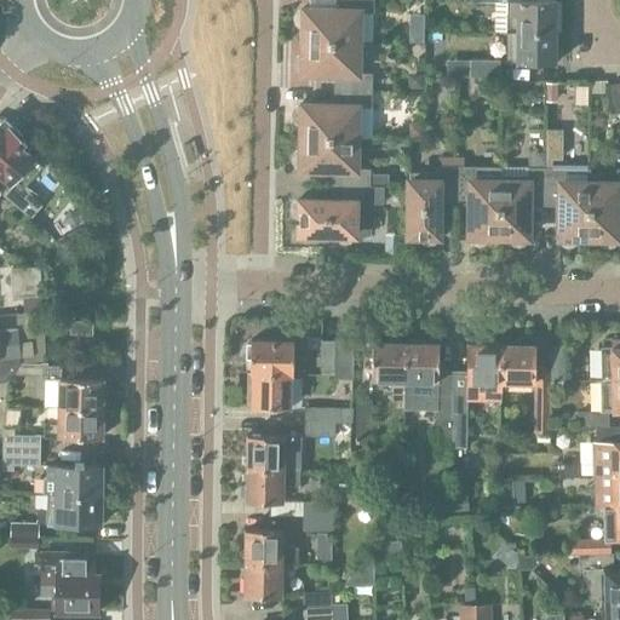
[(303,27),(303,41),(359,41),(359,12),(373,12),(373,0),(340,0),(340,10),(304,10),(299,10),(296,13),(294,18),(296,23),(299,26),(303,27)]
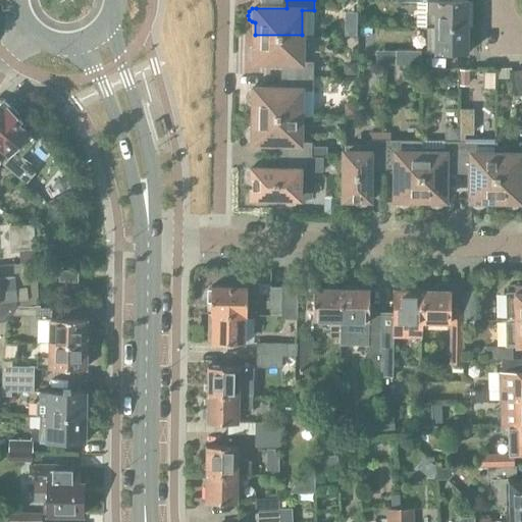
[(467,0),(425,0),(426,11),(426,25),(467,27),(467,0)]
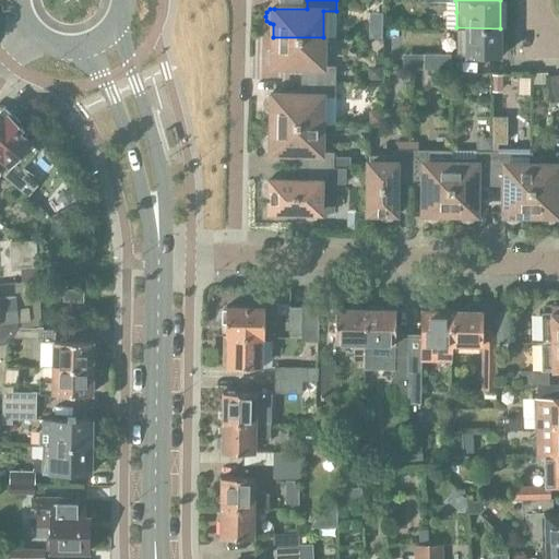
[(367,22),(367,38),(382,38),(382,22),(367,22)]
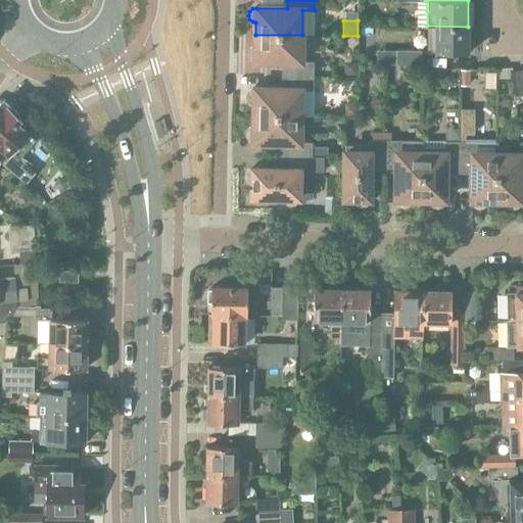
[(468,27),(427,26),(426,40),(426,52),(468,53),(468,27)]
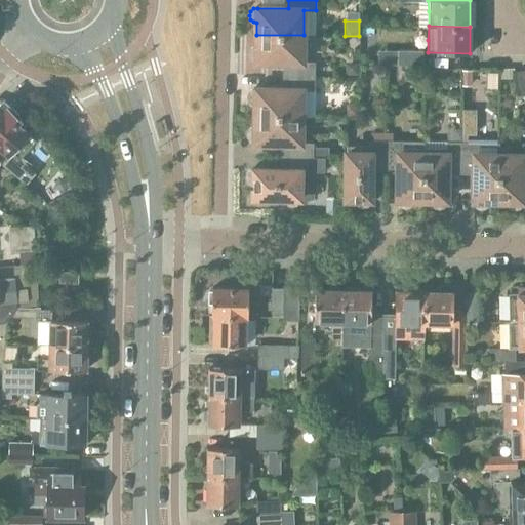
[(260,62),(287,63),(287,76),(315,76),(315,62),(303,62),(304,35),(256,35),(256,46),(252,47),(249,49),(248,53),(249,57),(252,61),(255,62),(260,62)]
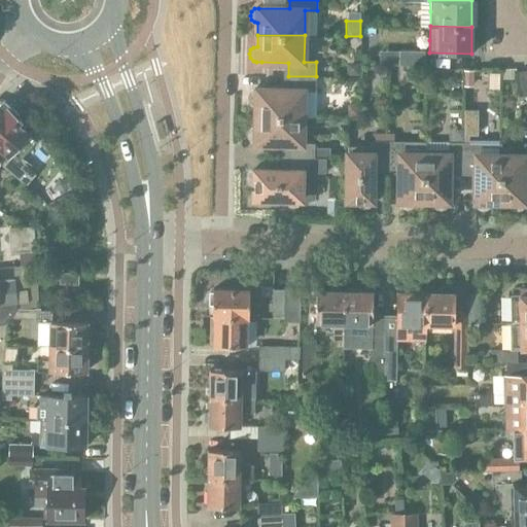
[(424,50),(398,50),(398,65),(423,65),(424,50)]
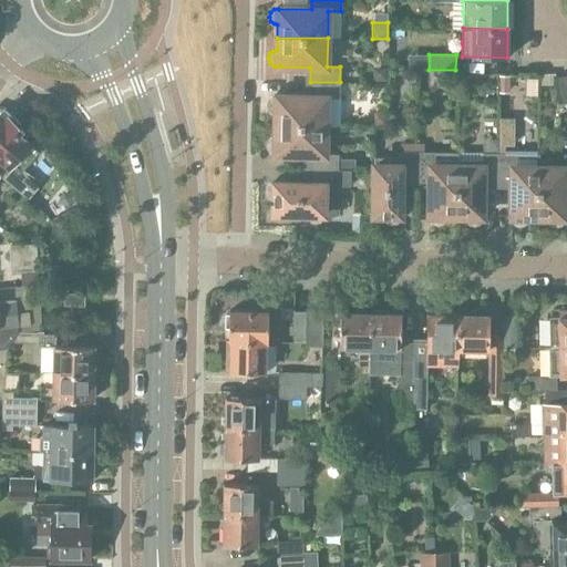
[(372,83),(388,84),(388,68),(372,68),(372,83)]
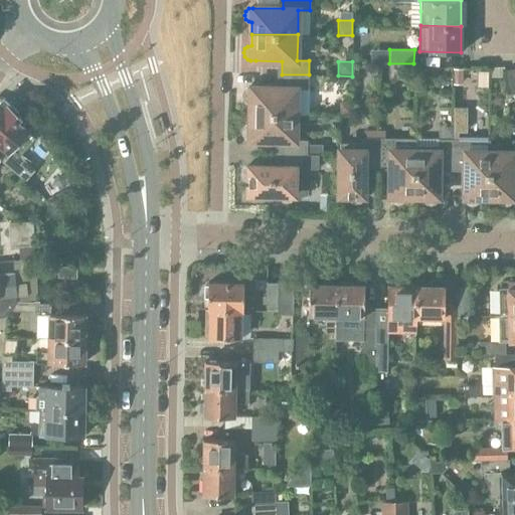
[(514,67),(503,69),(506,94),(514,92),(514,67)]
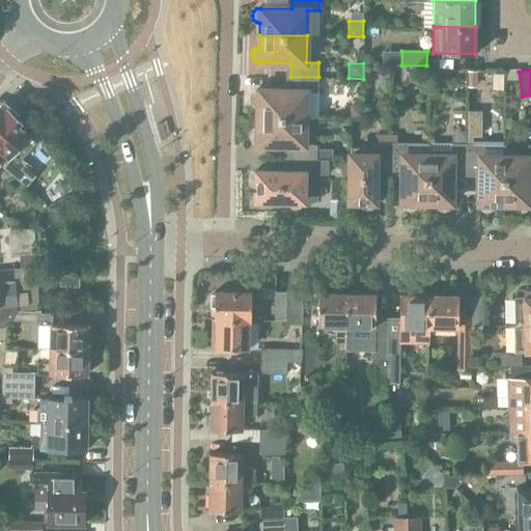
[(477,86),(477,71),(467,71),(467,86),(477,86)]
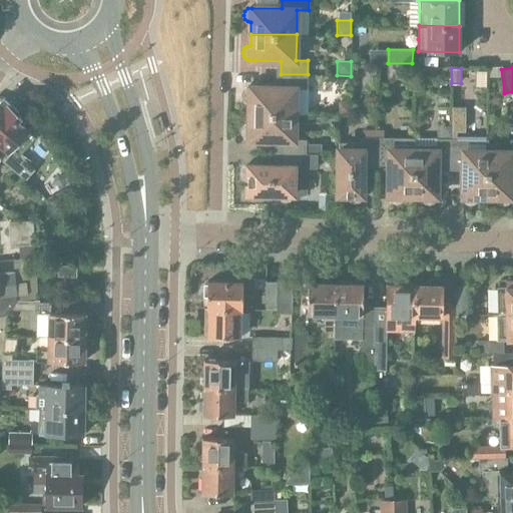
[(428,70),(416,69),(416,81),(428,81),(428,70)]
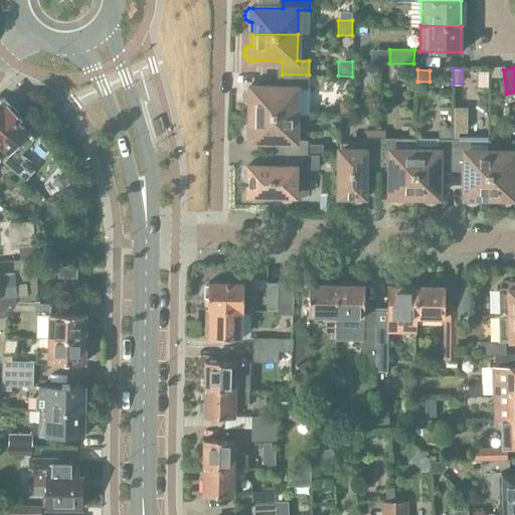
[(309,74),(282,74),(281,88),(250,87),(246,88),(243,91),(242,95),(243,98),(246,101),(250,102),(249,113),(296,114),(296,89),(308,89),(309,74)]
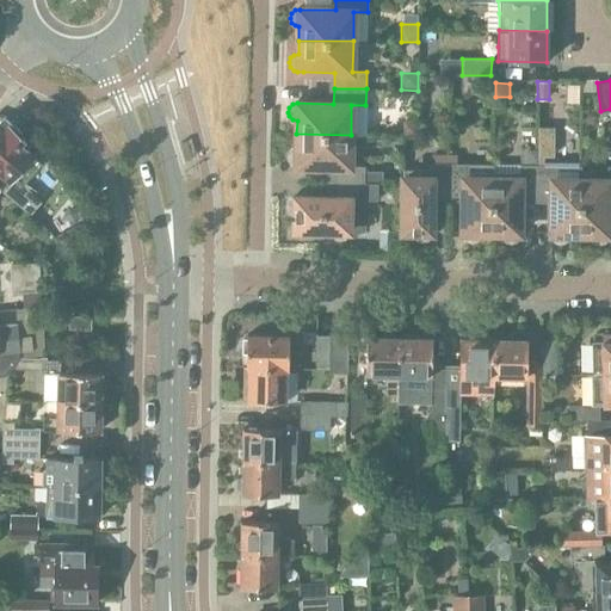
[(20,134),(22,133),(4,116),(0,119),(0,170),(10,179),(1,190),(30,215),(42,202),(12,177),(32,154),(25,146),(29,142),(20,134)]
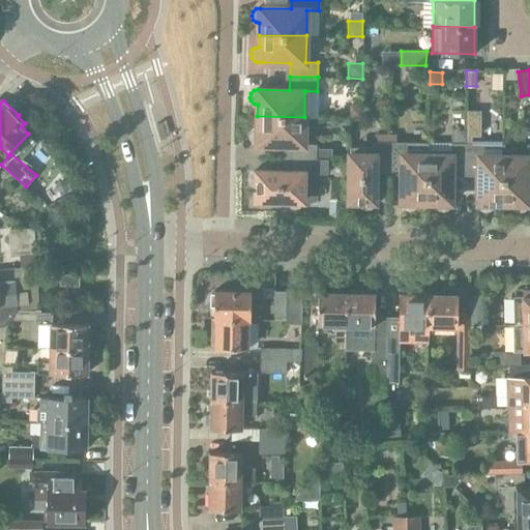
[(360,107),(349,107),(349,117),(360,117),(360,107)]
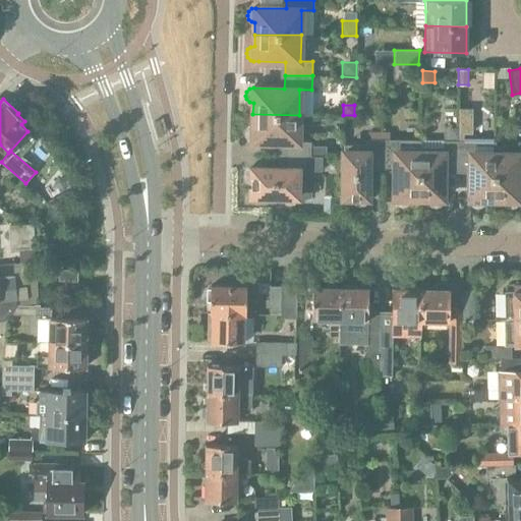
[(246,129),(245,133),(245,137),(248,139),(252,141),(256,141),(283,141),(283,155),(322,156),(325,156),(326,146),(310,146),(310,141),(298,140),(299,115),(252,114),(252,126),(248,127),(246,129)]
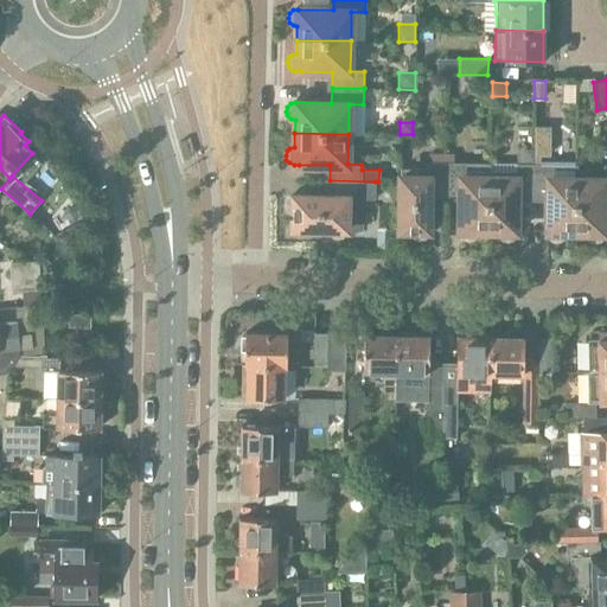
[(428,168),(400,168),(400,230),(410,230),(411,234),(415,237),(420,238),(423,237),(427,235),(428,230),(428,225),(429,195),(445,195),(445,153),(432,153),(432,161),(428,161),(428,168)]
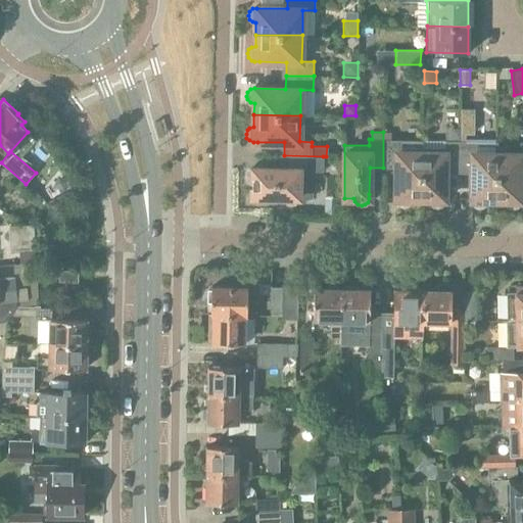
[(412,199),(420,199),(421,140),(391,140),(391,132),(383,132),(383,168),(396,168),(395,194),(396,194),(396,198),(397,202),(399,205),(403,206),(408,205),(410,202),(412,199)]
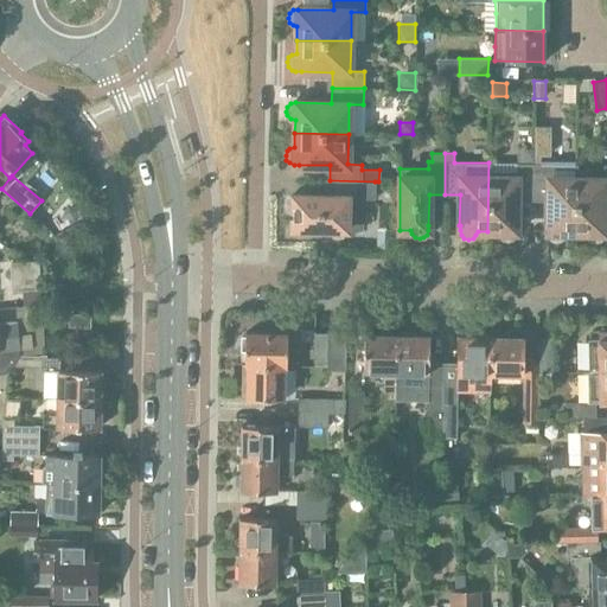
[(489,163),(487,231),(498,231),(499,236),(503,238),(508,240),(511,240),(515,236),(516,231),(516,227),(517,196),(532,196),(532,164),(489,163)]
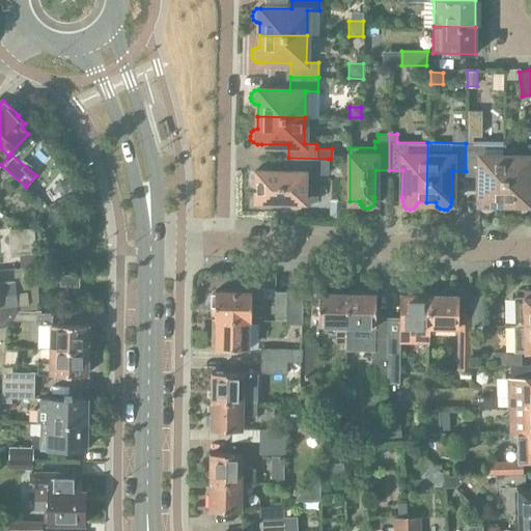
[(504,156),(505,156),(505,143),(466,143),(466,171),(479,171),(478,198),(479,198),(478,202),(480,206),(482,210),(486,211),(491,210),(493,207),(494,203),(503,203),(504,156)]
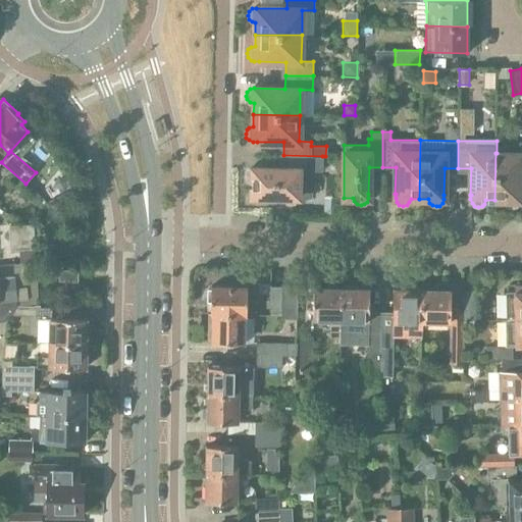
[(521,168),(521,141),(519,142),(519,154),(497,153),(496,153),(494,200),(504,200),(505,204),(508,207),(512,208),(515,207),(518,204),(519,200),(519,196),(520,169),(521,168)]
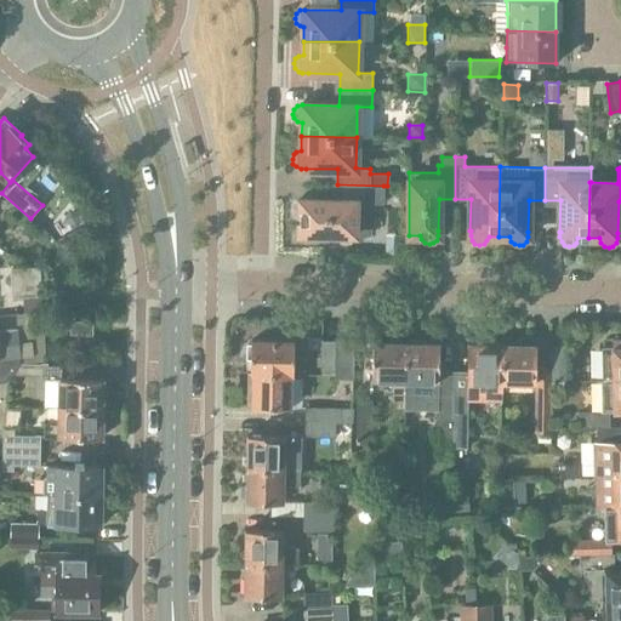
[(292,205),(291,209),(292,214),(295,217),(300,218),(300,233),(336,234),(337,238),(341,241),(345,243),(349,241),(353,239),(354,235),(370,235),(370,203),(383,204),(383,186),(337,184),(337,200),(306,200),(300,200),(295,201),(292,205)]
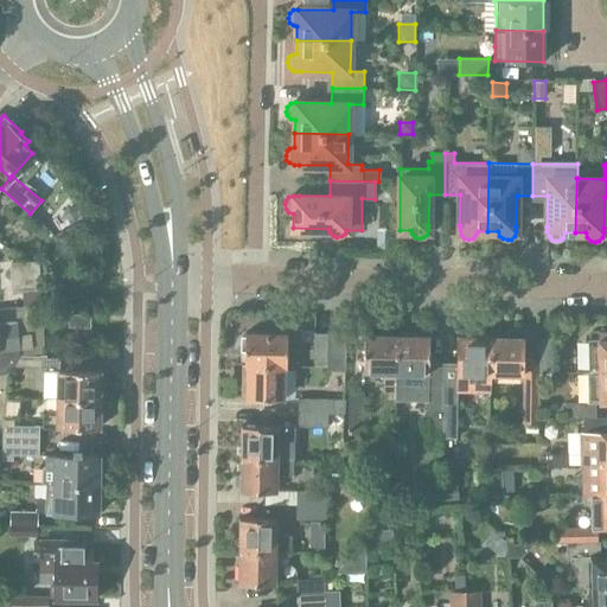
[(39,261),(11,262),(13,291),(14,291),(40,289),(39,261)]
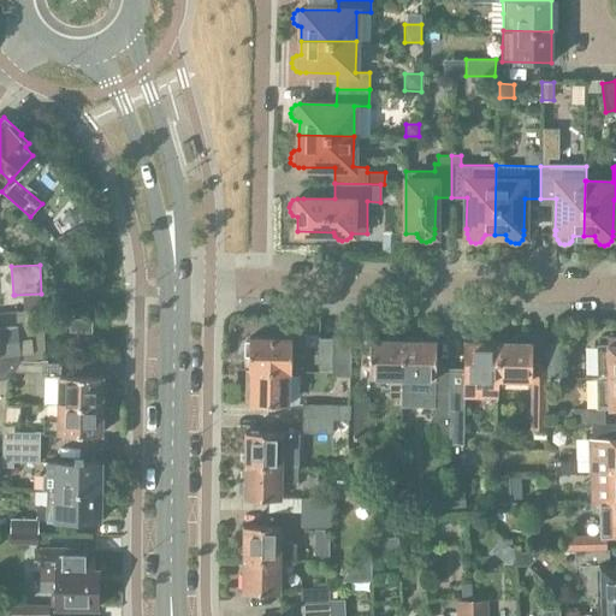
[(0,378),(9,378),(21,360),(46,361),(41,294),(15,295),(16,326),(0,327),(0,378)]
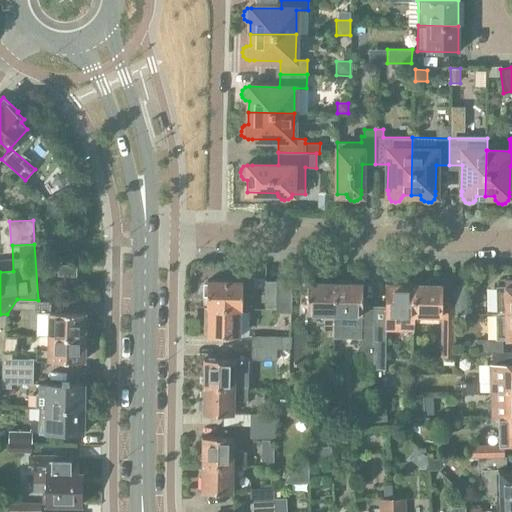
[(75,266),(59,265),(58,275),(75,276),(75,266)]
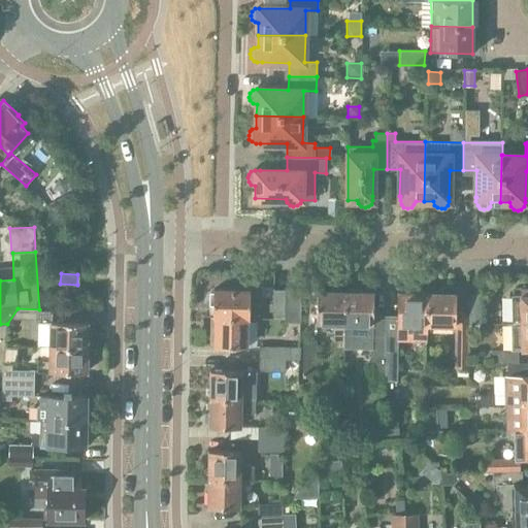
[(456,330),(468,331),(468,324),(468,314),(455,314),(455,293),(453,293),(453,290),(450,287),(441,287),(439,290),(439,293),(427,293),(426,325),(455,325),(456,330)]
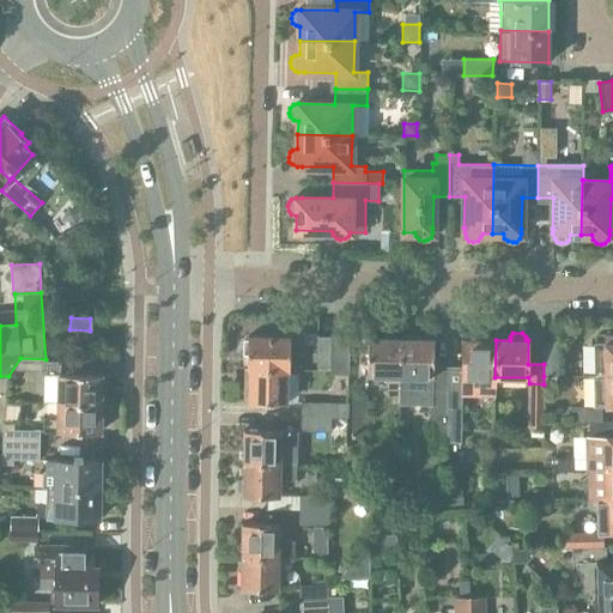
[(593,375),(612,374),(612,335),(605,337),(605,343),(593,343),(593,375)]
